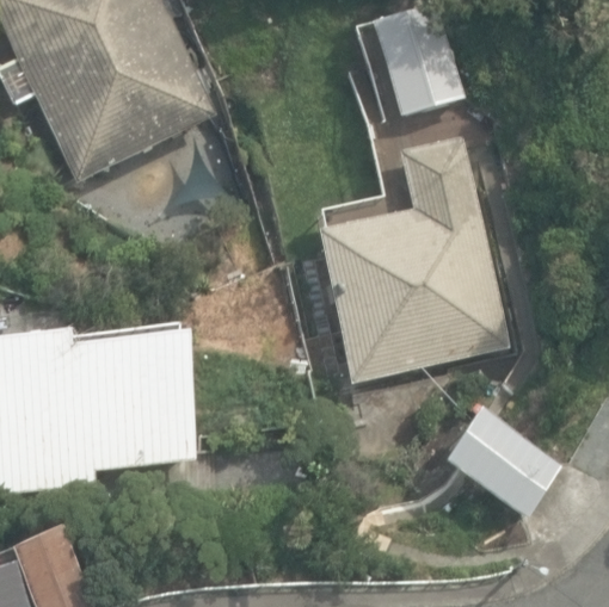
[(78,181),(216,113),(160,0),(0,0),(0,28),(12,51),(0,57),(0,79),(16,112),(37,101),(78,181)]
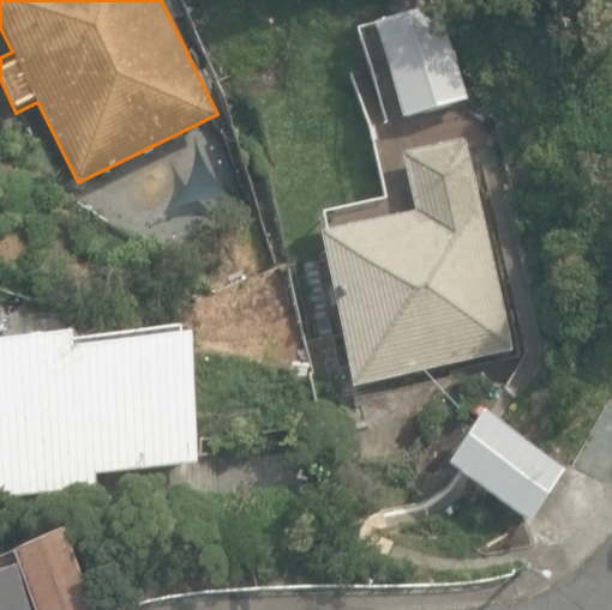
[(375,20),(405,118),(471,97),(442,0),(375,20)]
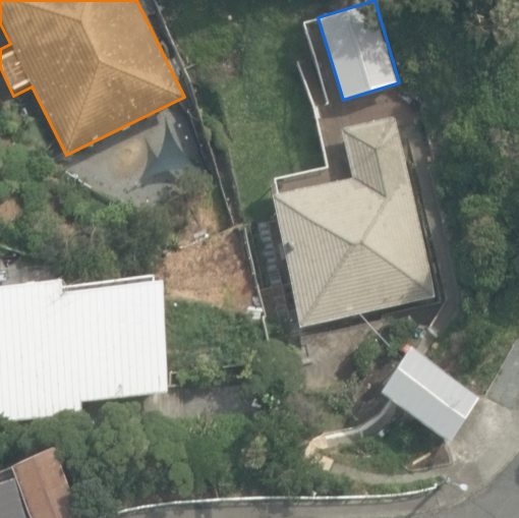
[(268,197),(299,328),(438,295),(417,209),(411,185),(395,118),(339,131),(349,178),(268,197)]
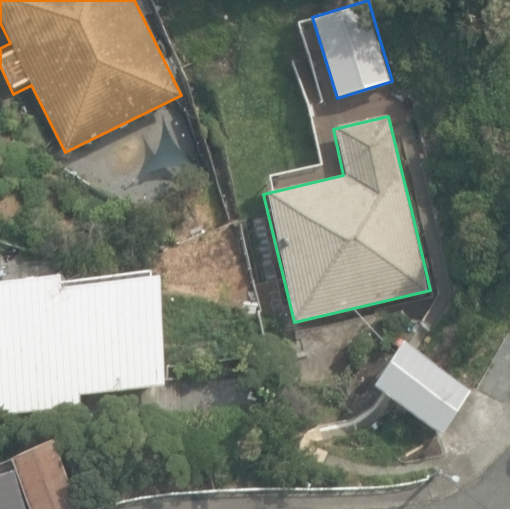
[(0,412),(79,406),(78,392),(161,385),(153,283),(58,291),(57,279),(0,283),(0,412)]
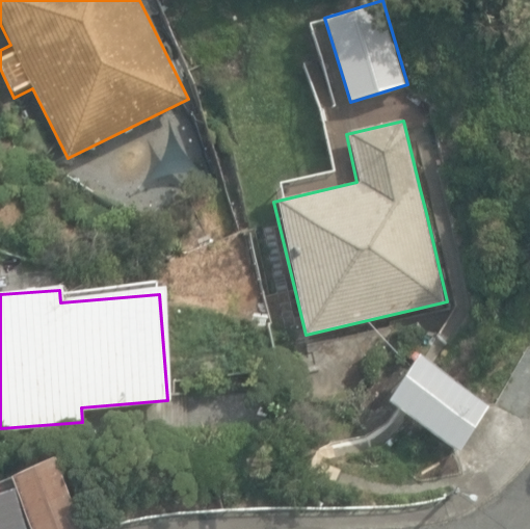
[(420,422),(461,449),(491,405),(420,361),(416,359),(388,402),(420,422)]
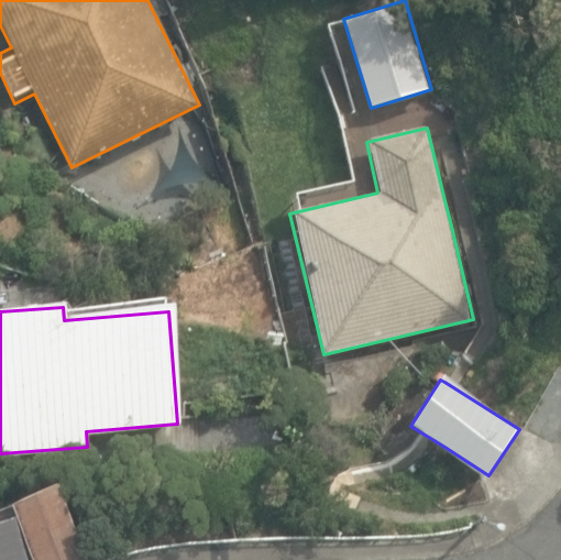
[(11,505),(34,559),(87,559),(55,485),(11,505)]
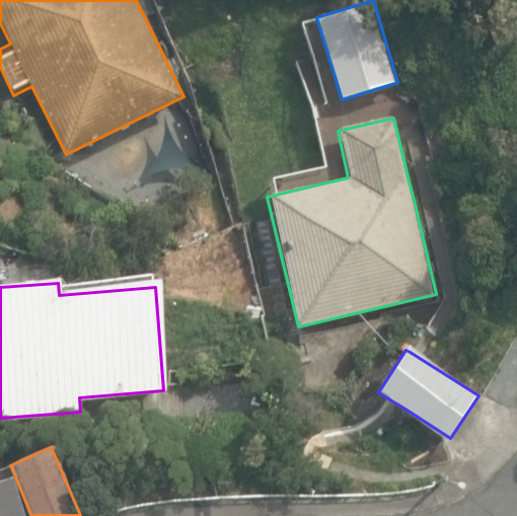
All buildings are outlined.
